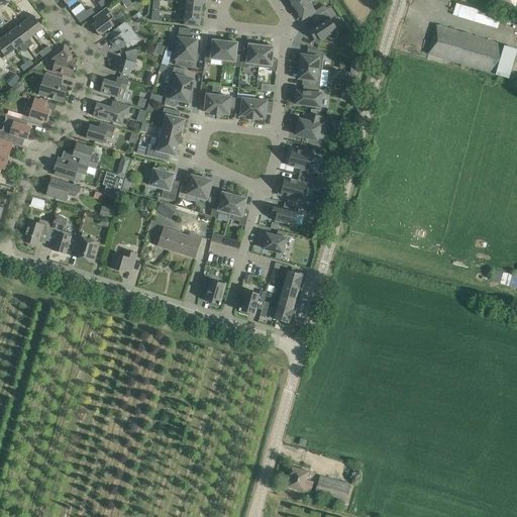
[(307,0),(291,0),(290,1),(296,10),(308,2),(307,0)]
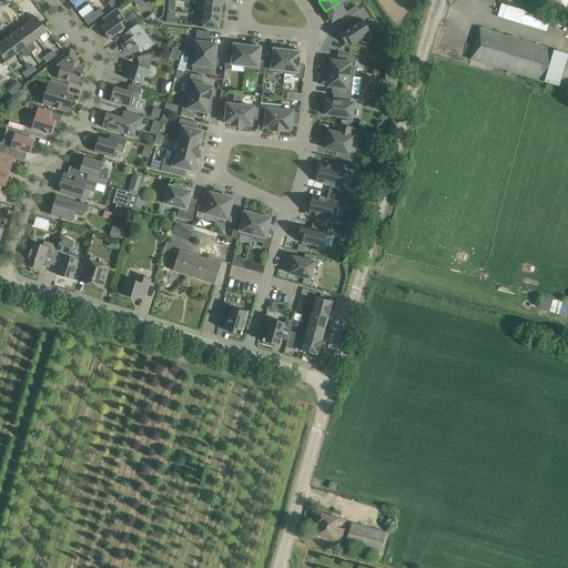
[(567,0),(545,0),(544,2),(566,10),(567,0)]
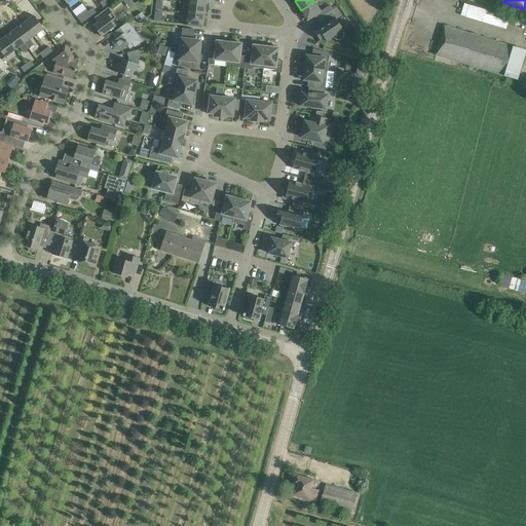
[(205,4),(190,2),(188,13),(203,15),(205,4)]
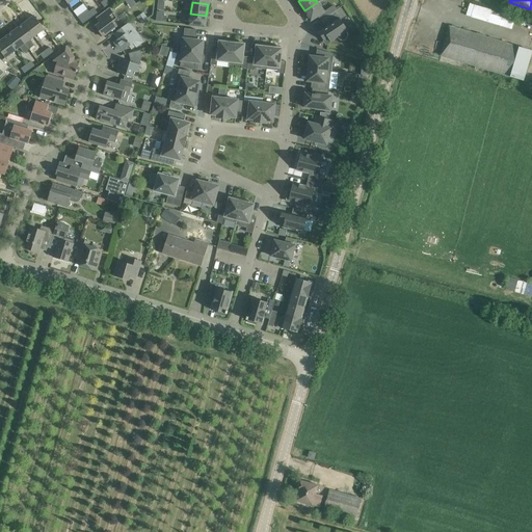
[(317,2),(304,10),(311,21),(318,16),(324,11),(317,2)]
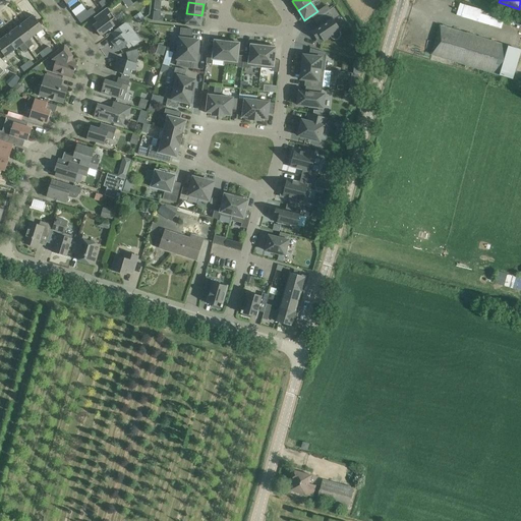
[(101,37),(109,31),(115,25),(111,20),(115,18),(107,8),(94,17),(98,22),(93,25),(101,37)]
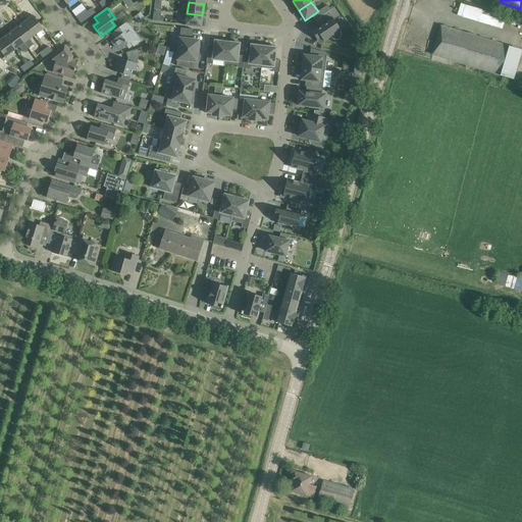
[(86,12),(85,10),(76,16),(81,23),(90,17),(86,12)]
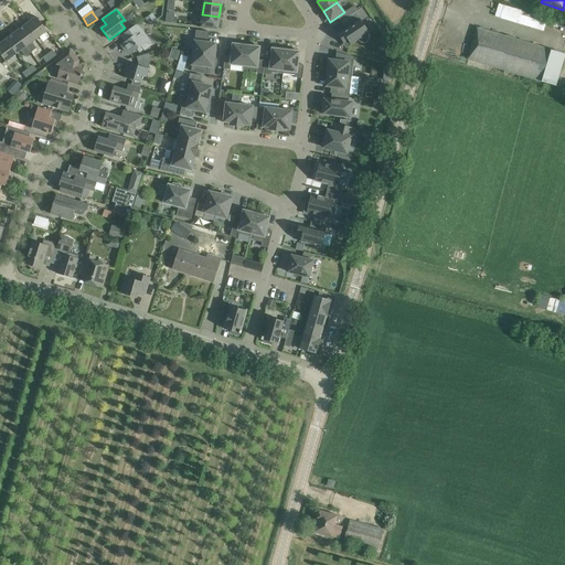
[(350,16),(347,11),(344,12),(338,17),(341,22),(350,16)]
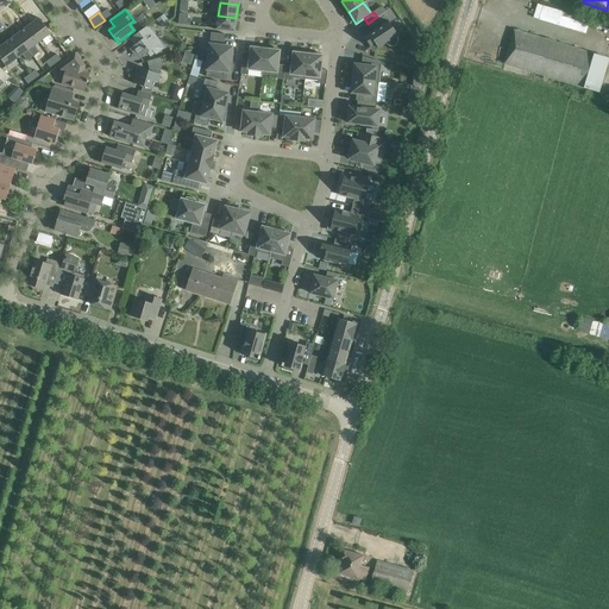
[(162,27),(168,22),(169,20),(164,14),(157,20),(162,27)]
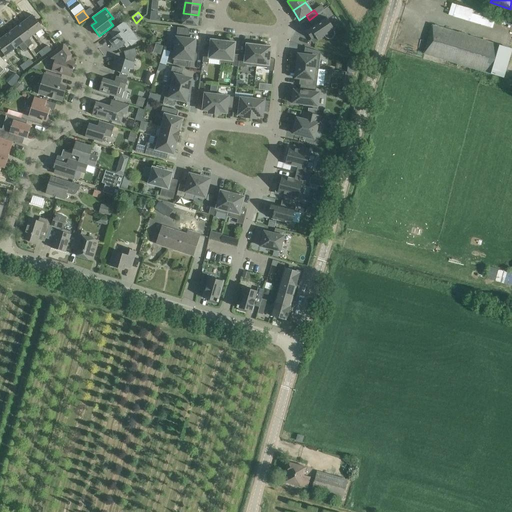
[(183,13),(182,24),(197,26),(198,15),(183,13)]
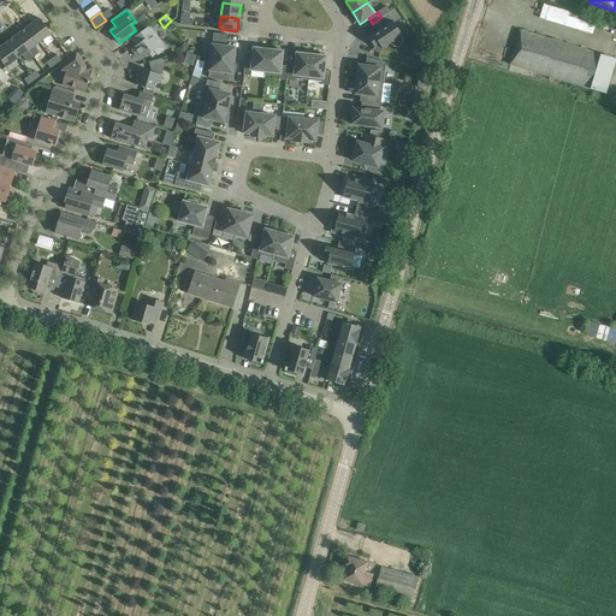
[(390,16),(374,27),(378,33),(368,39),(374,47),(379,43),(383,48),(390,43),(391,45),(392,46),(394,47),(395,47),(396,47),(397,47),(398,47),(400,47),(400,46),(401,46),(401,45),(402,45),(402,43),(402,42),(403,42),(403,41),(403,40),(402,39),(402,37),(401,36),(402,35),(390,16)]
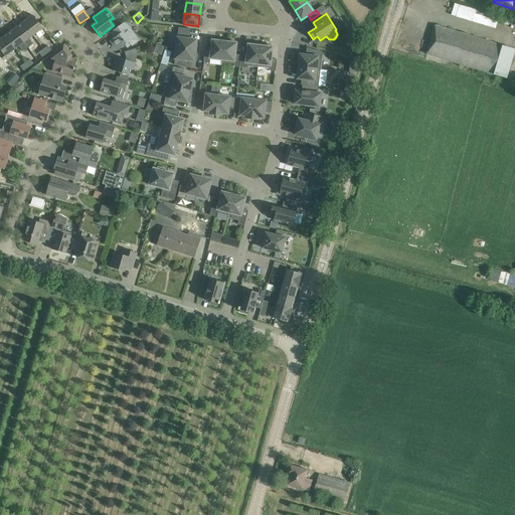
[(33,35),(35,34),(43,28),(33,15),(24,22),(33,35)]
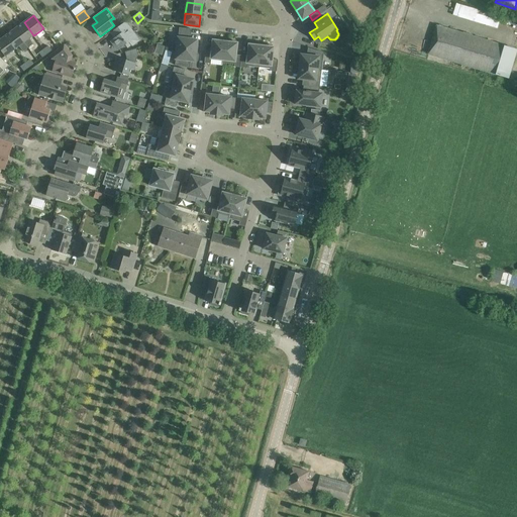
[(24,22),(14,29),(28,47),(33,43),(29,38),(33,35),(24,22)]
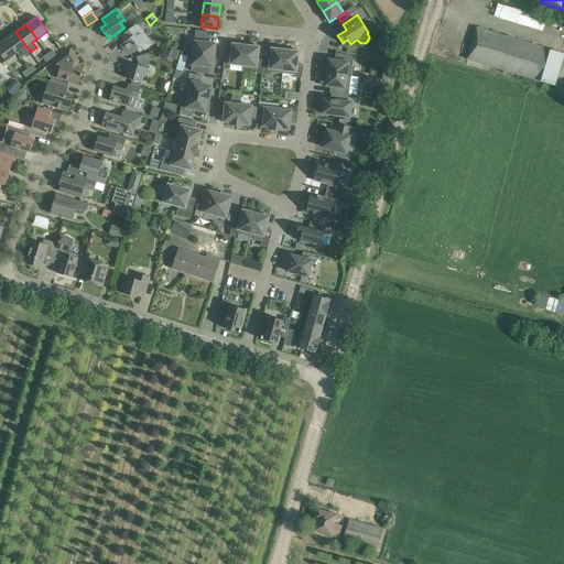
[(143,49),(144,50),(152,44),(138,24),(121,36),(126,42),(123,44),(130,54),(137,49),(139,52),(143,49)]
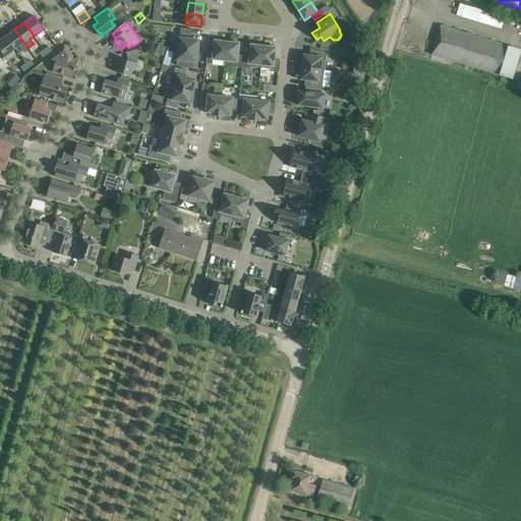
[(508,46),(450,29),(440,25),(431,55),(500,75),(508,47),(508,46)]
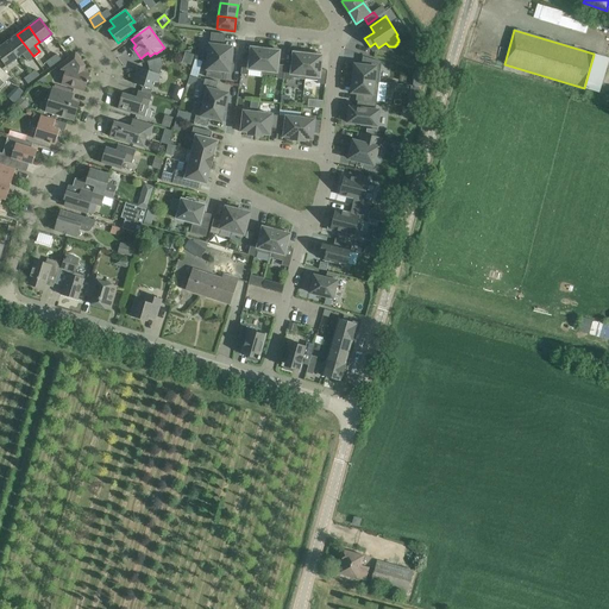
[(212,32),(208,56),(231,60),(233,48),(224,46),(226,35),(212,32)]
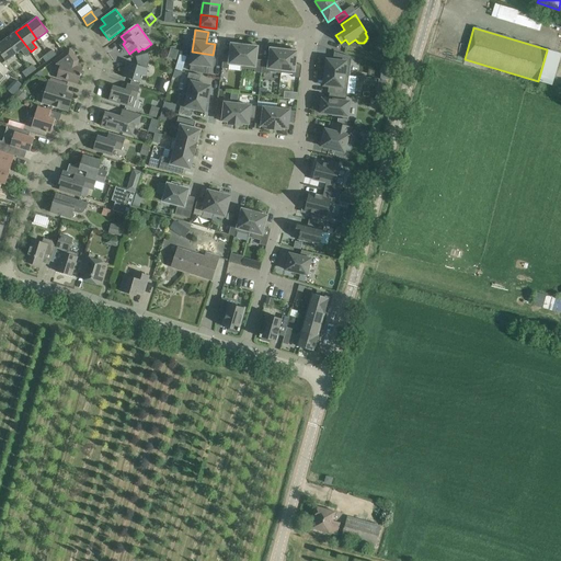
[(15,32),(6,39),(16,54),(21,50),(25,56),(31,52),(15,32)]
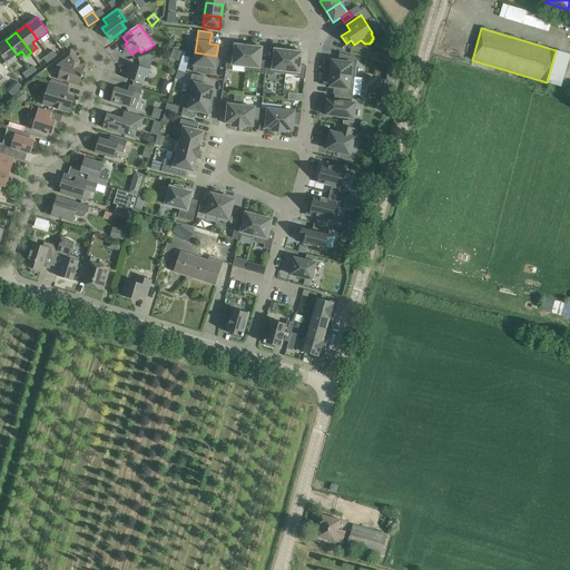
[(0,53),(6,62),(17,55),(6,40),(0,43),(0,42),(0,53)]
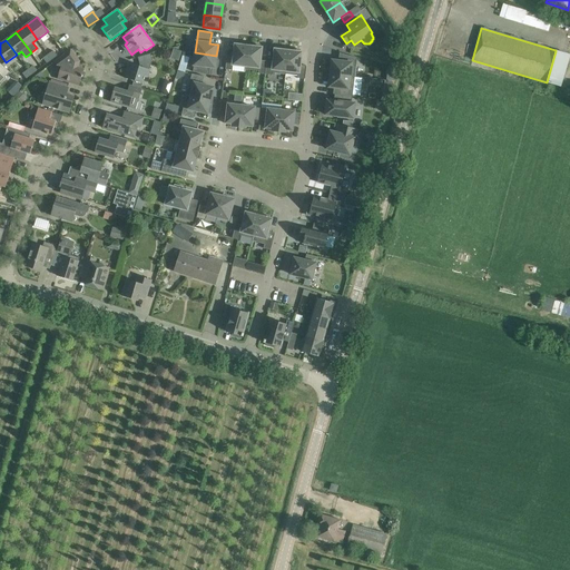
[(227,57),(226,69),(233,70),(233,71),(245,72),(245,69),(246,66),(246,67),(248,45),(238,42),(238,45),(235,45),(234,57),(227,57)]
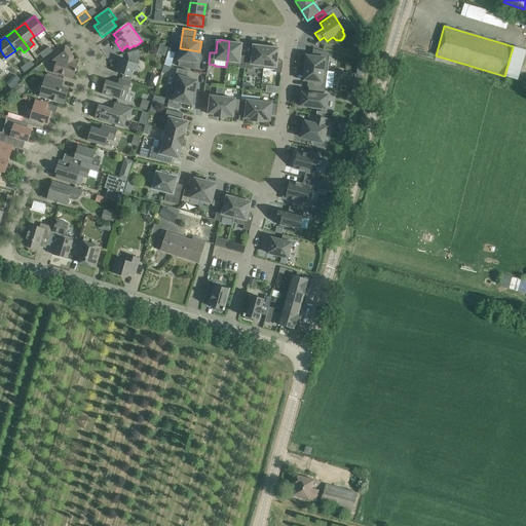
[(227,61),(226,64),(238,66),(238,68),(245,69),(247,57),(240,55),(241,44),(238,44),(238,42),(229,41),(227,62),(227,61)]
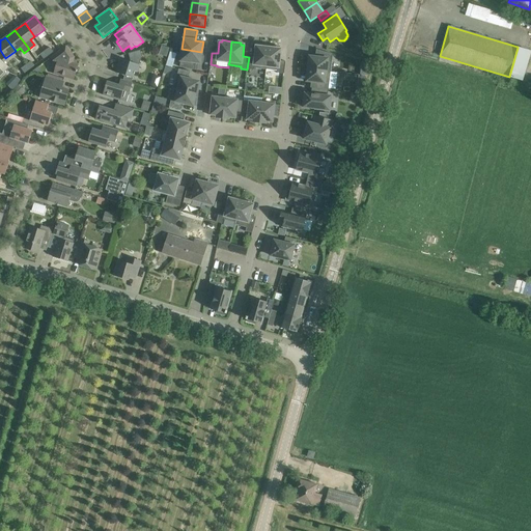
[(249,57),(247,70),(254,70),(254,67),(266,70),(269,46),(259,45),(259,47),(256,46),(255,57),(249,57)]
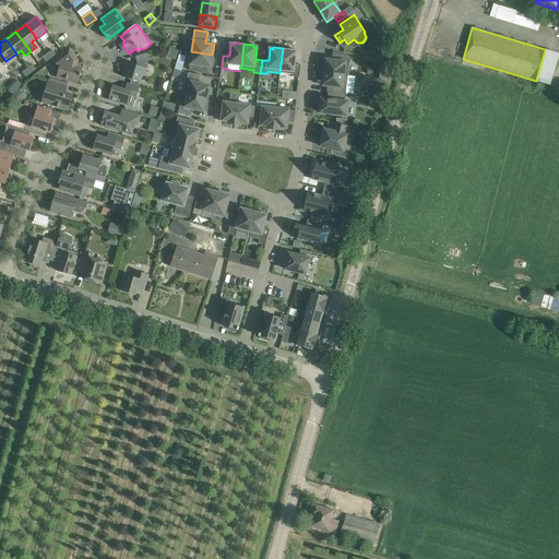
[(174,58),(176,49),(168,48),(166,57),(174,58)]
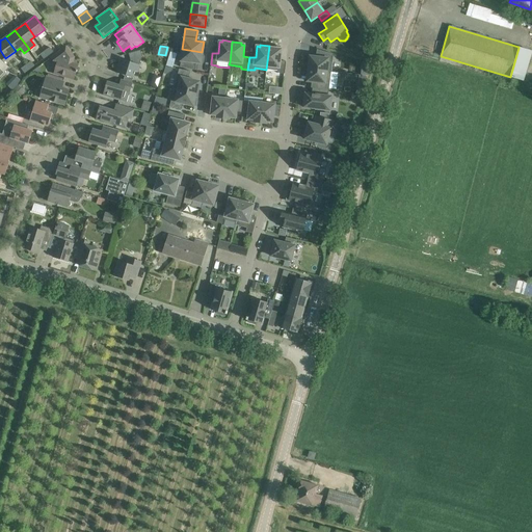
[(269,46),(266,70),(278,71),(277,73),(285,74),(286,61),(280,60),(282,49),(278,49),(278,47),(269,46)]
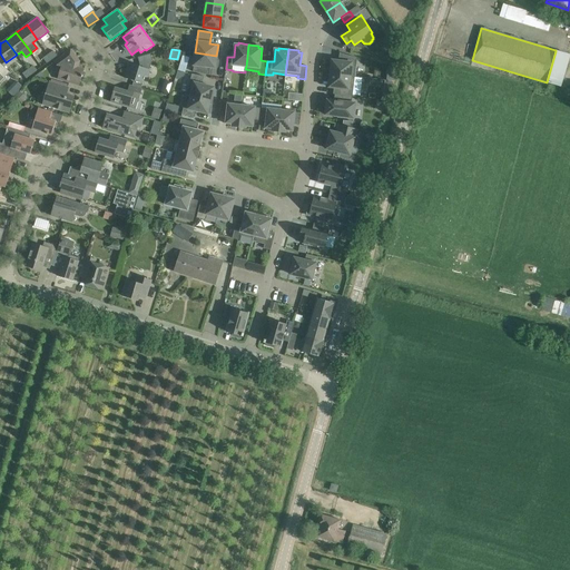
[(53,50),(48,53),(52,59),(58,56),(53,50)]
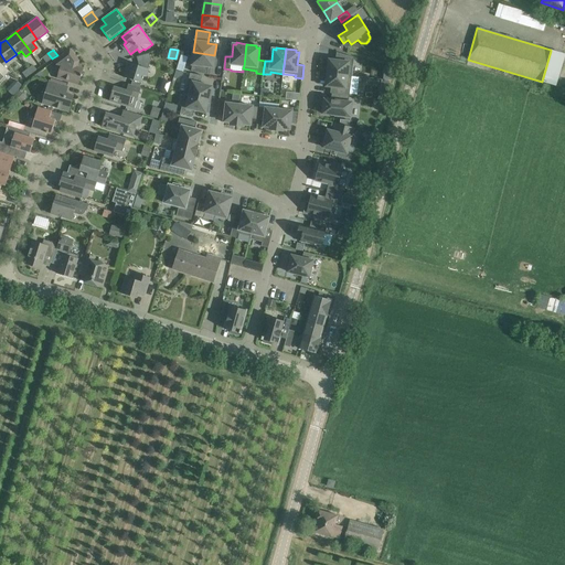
[(57,78),(78,85),(81,76),(82,77),(83,74),(82,74),(83,68),(75,66),(76,62),(73,57),(75,56),(71,50),(54,62),(56,65),(61,66),(57,78)]
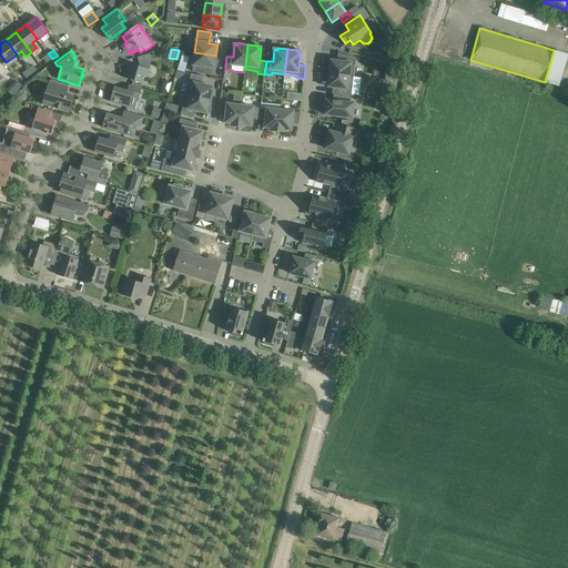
[(554,51),(545,82),(558,87),(567,56),(554,51)]
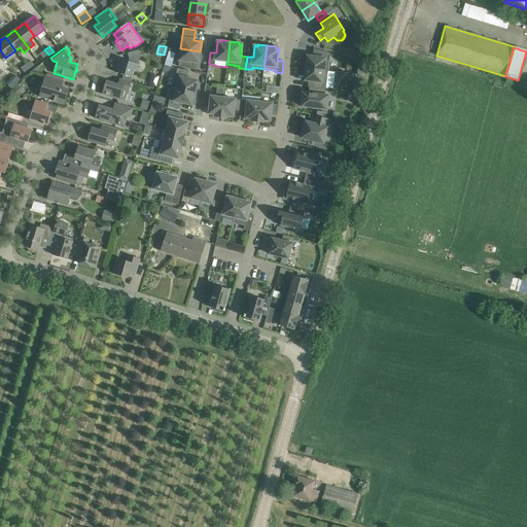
[(180,48),(178,67),(194,69),(195,62),(201,63),(202,55),(200,55),(200,51),(180,48)]
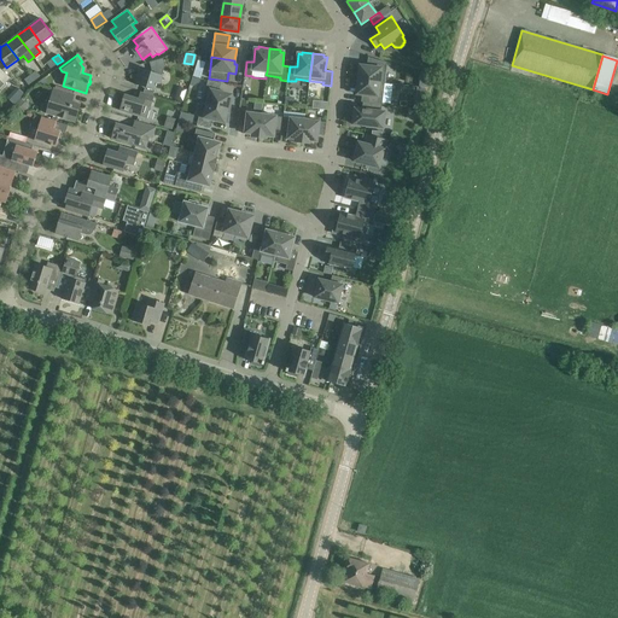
[(360,65),(359,80),(385,83),(388,63),(368,57),(367,66),(360,65)]
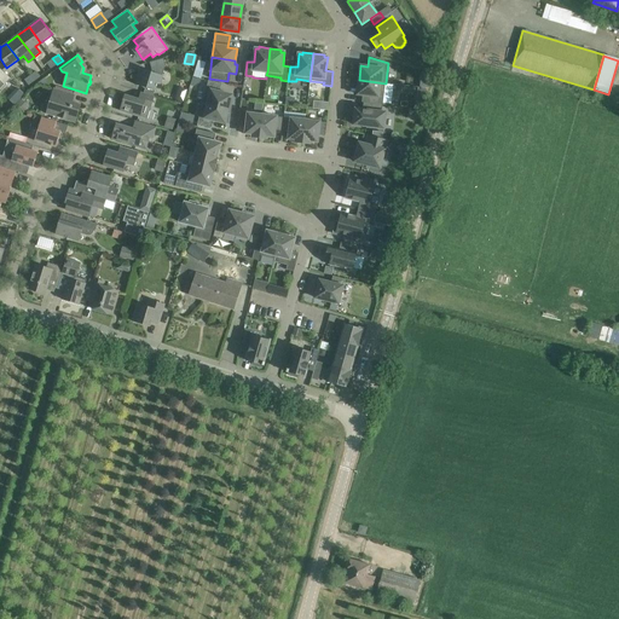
[(52,58),(47,63),(51,69),(57,64),(52,58)]
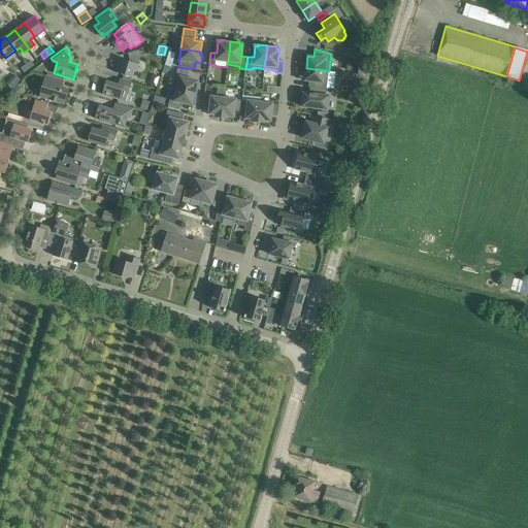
[(119,62),(116,72),(133,77),(135,70),(137,71),(139,64),(141,55),(140,50),(128,53),(130,60),(129,62),(124,60),(123,63),(119,62)]
